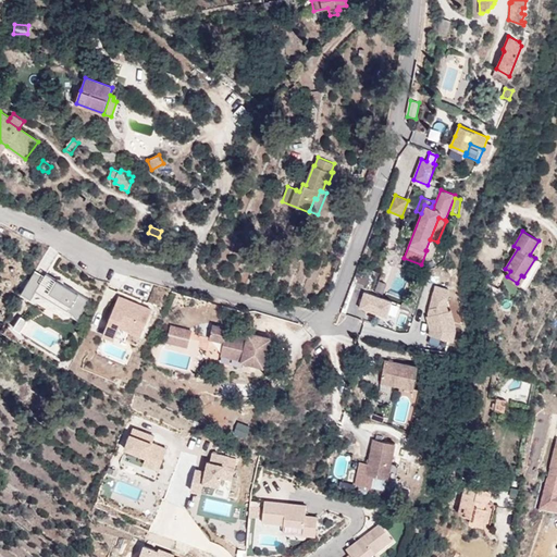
[(169,260),(173,250),(163,246),(159,256),(169,260)]
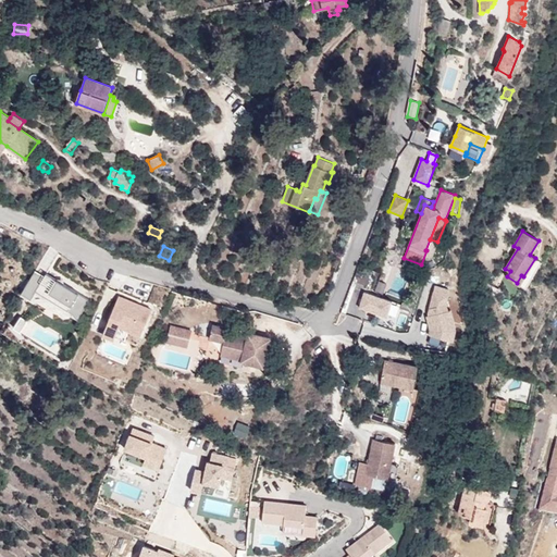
[(542,261),(535,258),(523,276),(521,275),(517,283),(527,288),(542,261)]
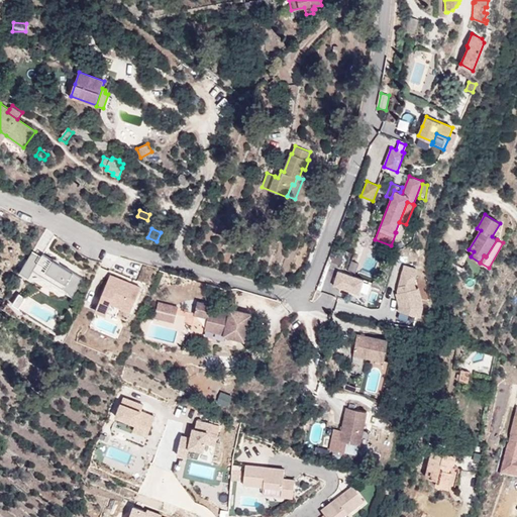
[(373,283),(383,252),(367,245),(353,276),(373,283)]
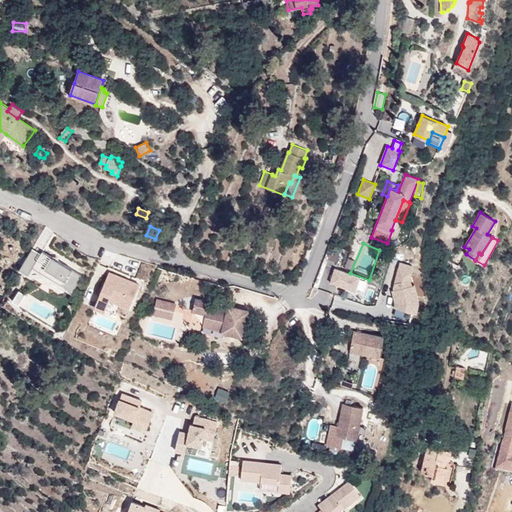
[(331,247),(327,259),(339,264),(343,251),(331,247)]
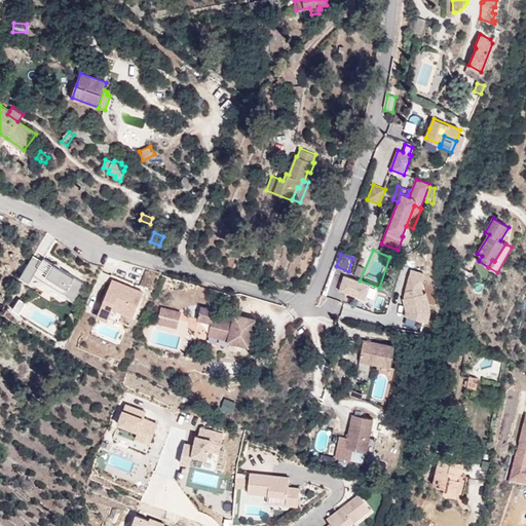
[(42,262),(33,257),(21,277),(30,283),(34,277),(44,280),(70,296),(71,300),(73,301),(84,283),(44,259),(42,262)]
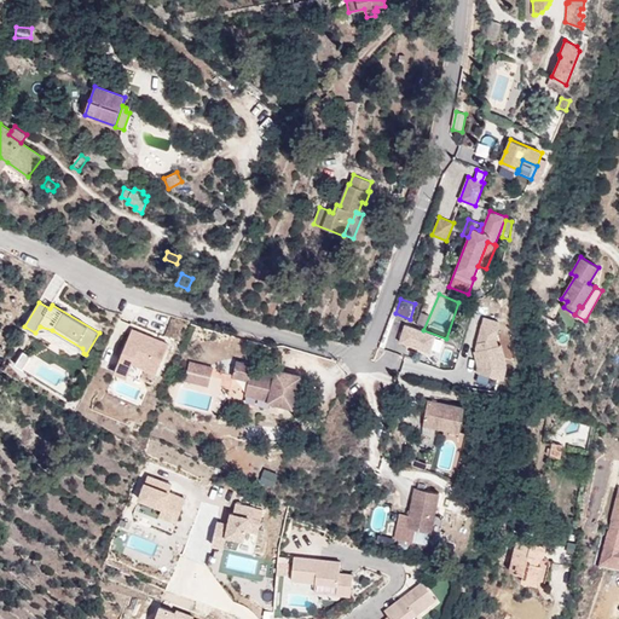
[(502,323),(484,318),(474,352),(478,374),(478,375),(479,375),(505,381),(508,370),(505,370),(502,347),(495,348),(502,323)]
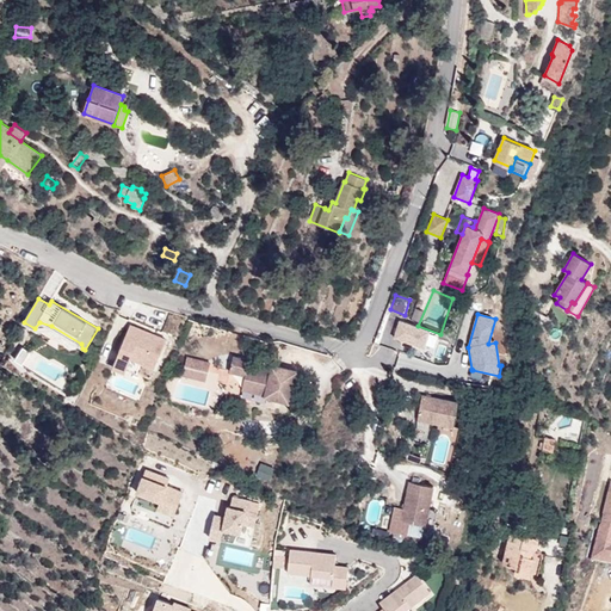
[(433,332),(401,321),(395,339),(427,350),(433,332)]
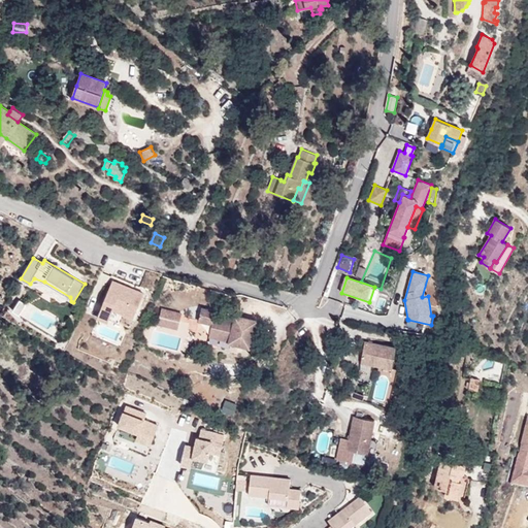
[(103,307),(104,308),(98,321),(107,325),(113,311),(135,319),(144,292),(112,282),(103,307)]
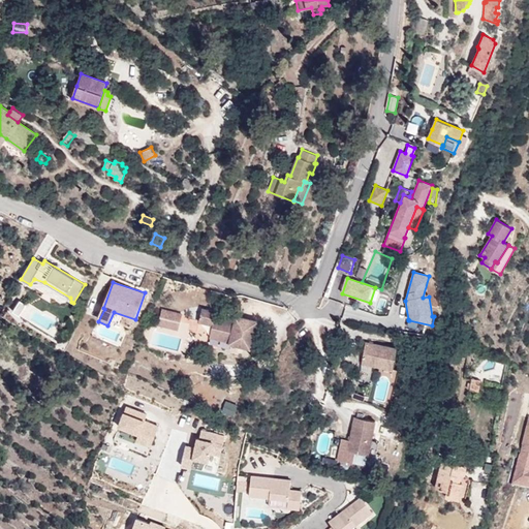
[(21,315),(26,306),(19,303),(14,312),(21,315)]
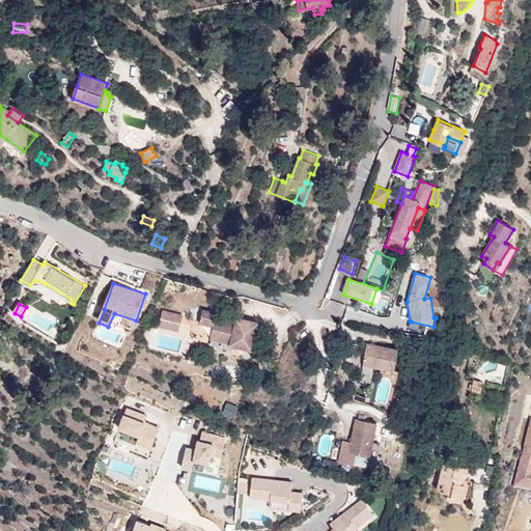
[(176,323),(178,314),(163,310),(161,318),(176,323)]
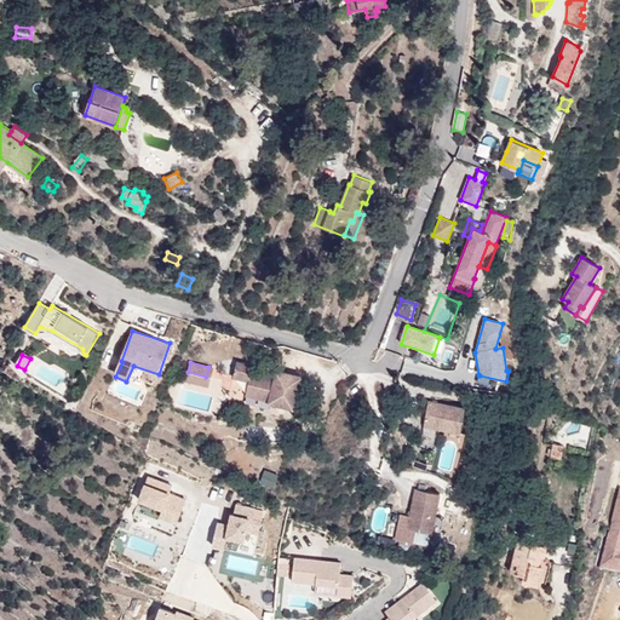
[(294,408),(302,377),(276,371),(275,379),(252,374),(254,366),(237,362),(234,377),(250,380),(246,395),(270,400),(269,402),(294,408)]
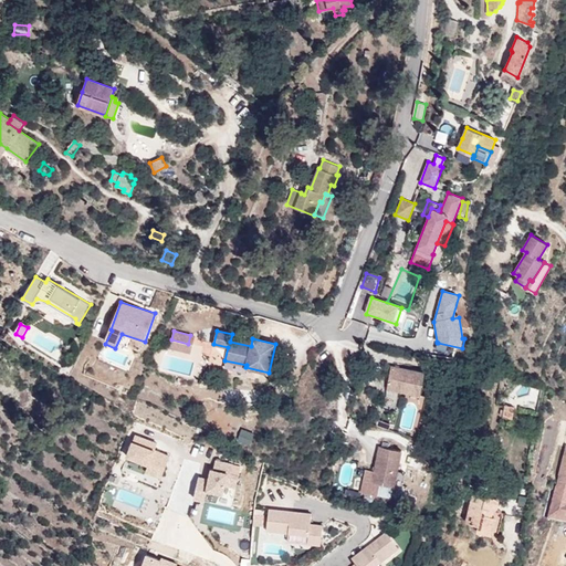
[(191,353),(194,345),(171,339),(169,348),(191,353)]
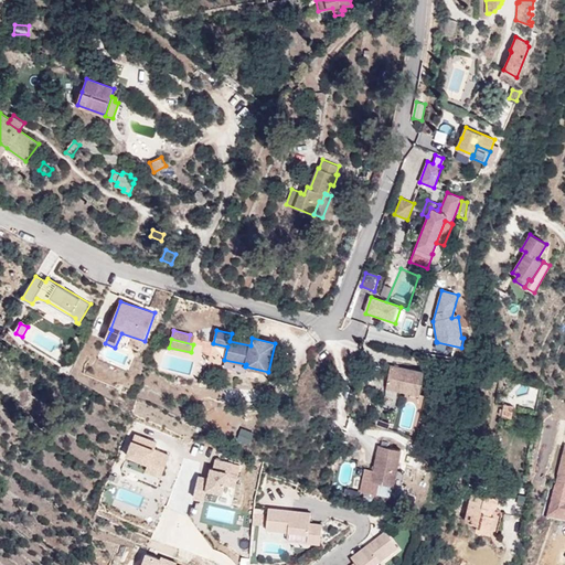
[(191,375),(194,361),(166,353),(161,370),(191,375)]
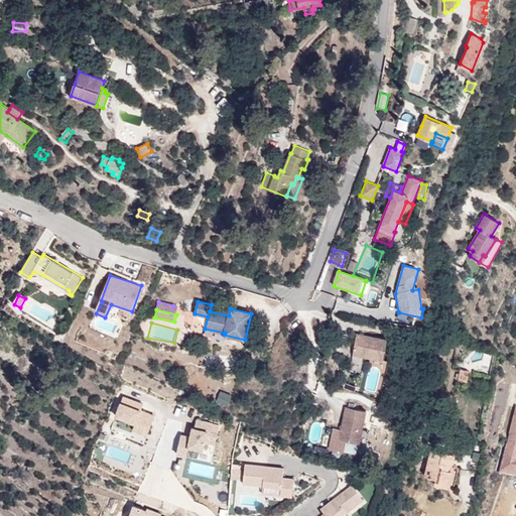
[(383,360),(387,339),(357,334),(353,355),(383,360)]
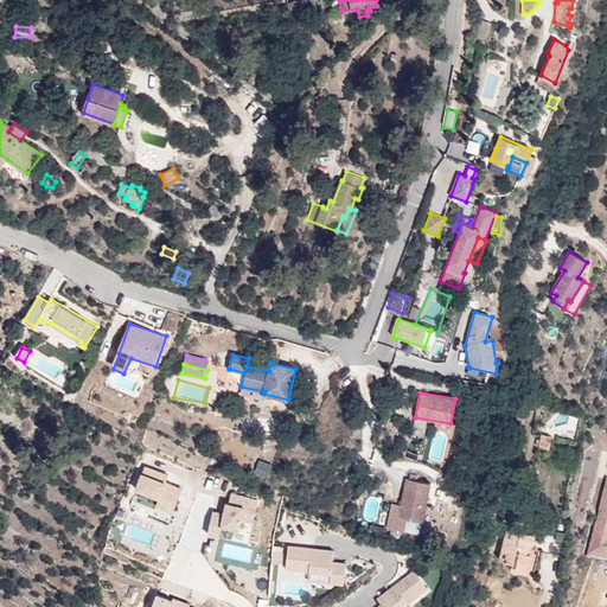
[(549,449),(551,436),(541,434),(540,448),(549,449)]
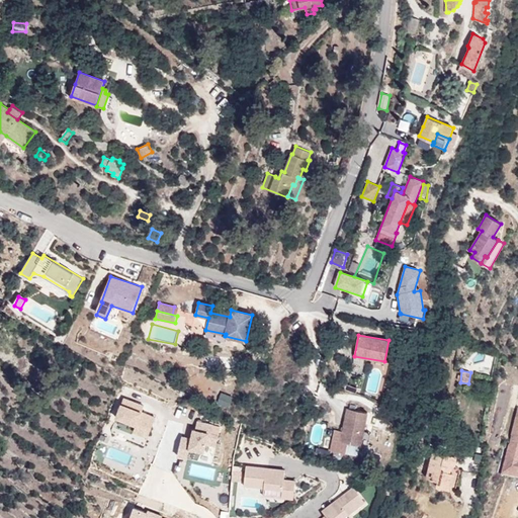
[(356,394),(358,389),(345,384),(344,390),(356,394)]
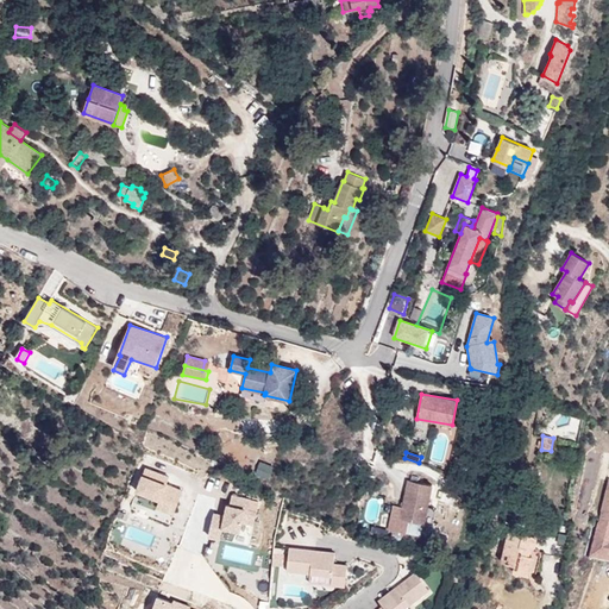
[(259,462),(255,475),(269,481),(274,468),(259,462)]
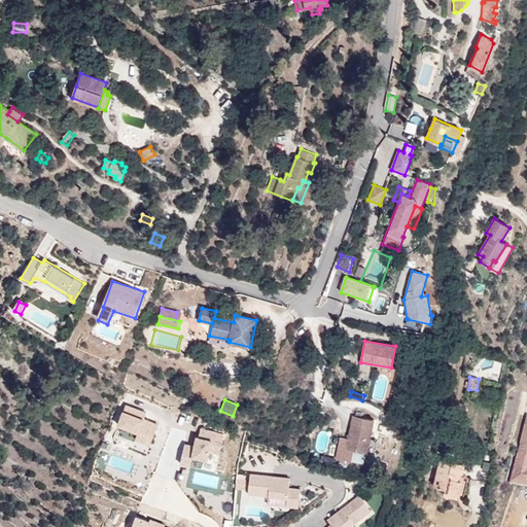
[(117,428),(138,436),(136,441),(149,447),(159,424),(146,419),(148,415),(126,406),(117,428)]
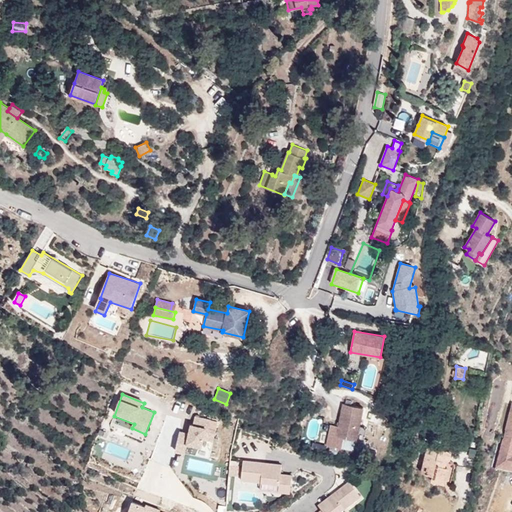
[(357,440),(364,408),(343,404),(339,426),(331,424),(327,444),(342,448),(343,438),(357,440)]
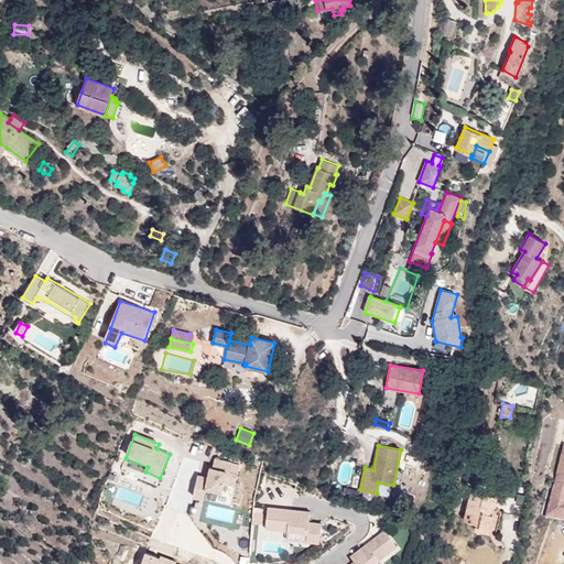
[(563,521),(563,445),(546,517),(563,521)]
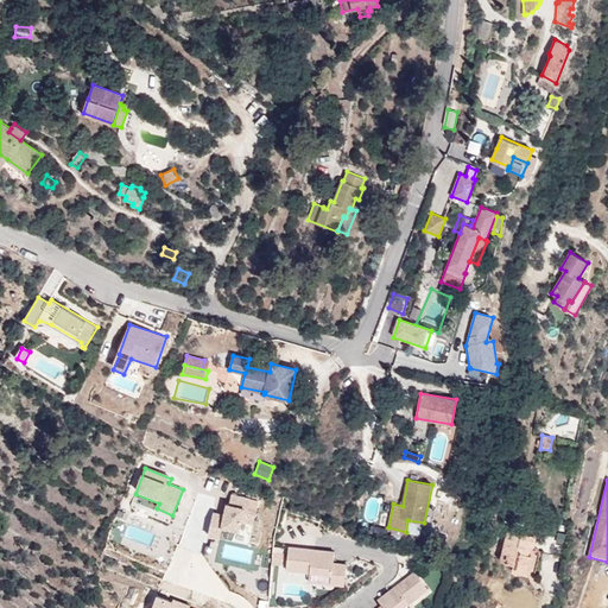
[(244,524),(255,526),(258,513),(249,512),(252,500),(232,496),(229,506),(227,506),(226,515),(215,513),(209,538),(222,540),(223,531),(242,533),(244,524)]
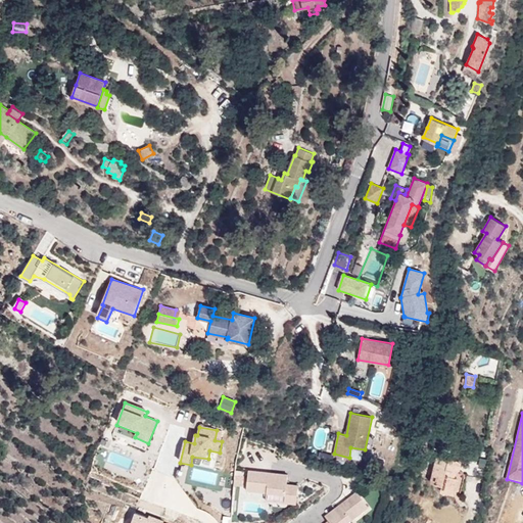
[(173,457),(179,458),(183,440),(176,438),(173,457)]
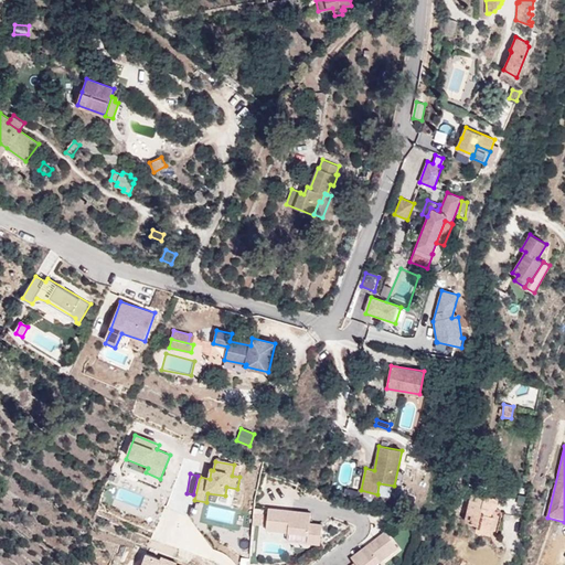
[(496,536),(502,513),(496,508),(498,505),(499,503),(498,500),(497,497),(472,491),(465,522),(478,524),(476,531),(496,536)]
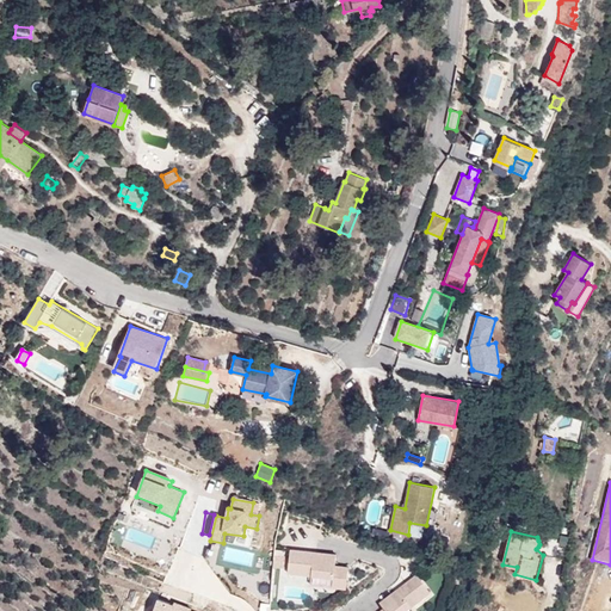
[(337,554),(290,549),(288,572),(333,578),(333,586),(346,587),(349,567),(335,565),(337,554)]
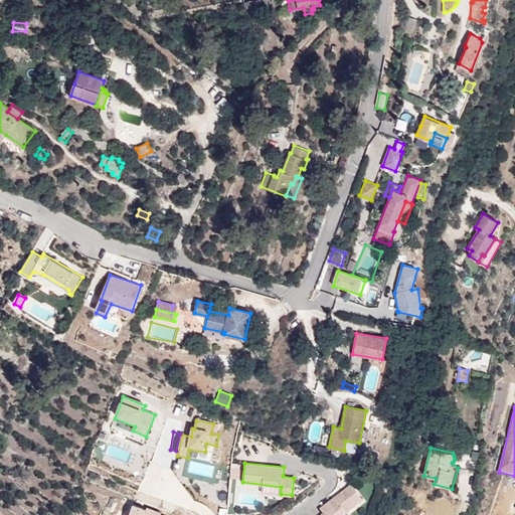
[(351,486),(320,510),(324,514),(345,514),(363,502),(351,486)]
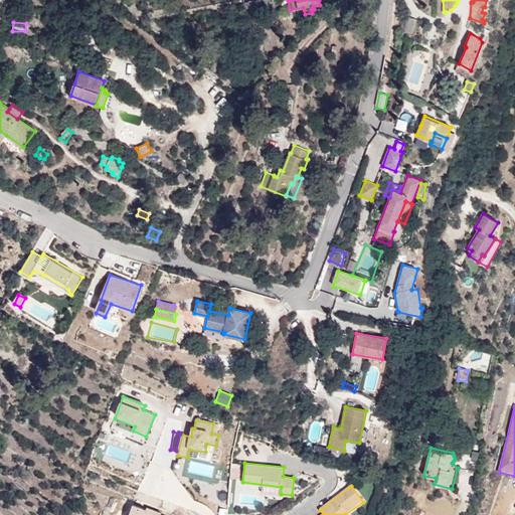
[(157,514),(156,514),(133,506),(129,514),(157,514)]
